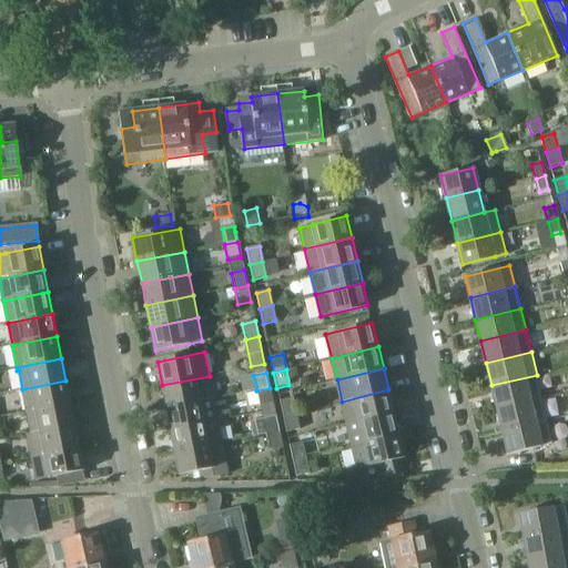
[(497,407),(541,396),(537,375),(492,385),(497,407)]
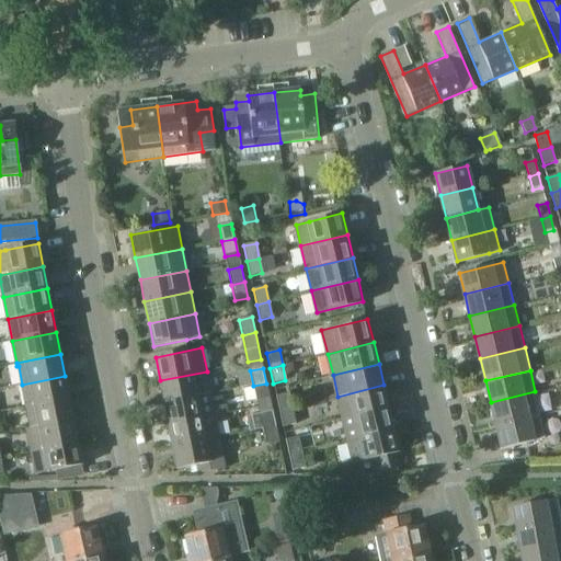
[(164,403),(212,393),(207,371),(160,380),(164,403)]
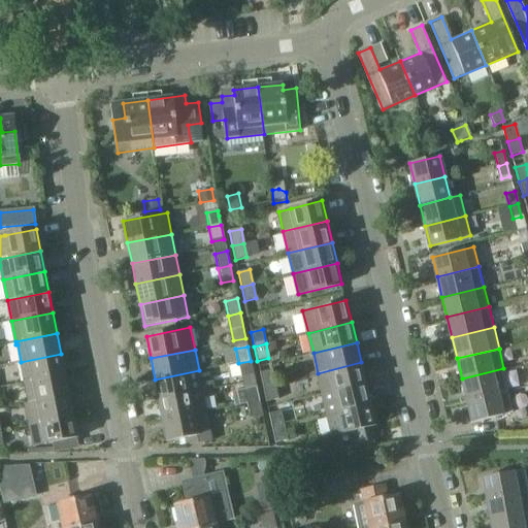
[(25,383),(65,374),(61,354),(21,362),(25,383)]
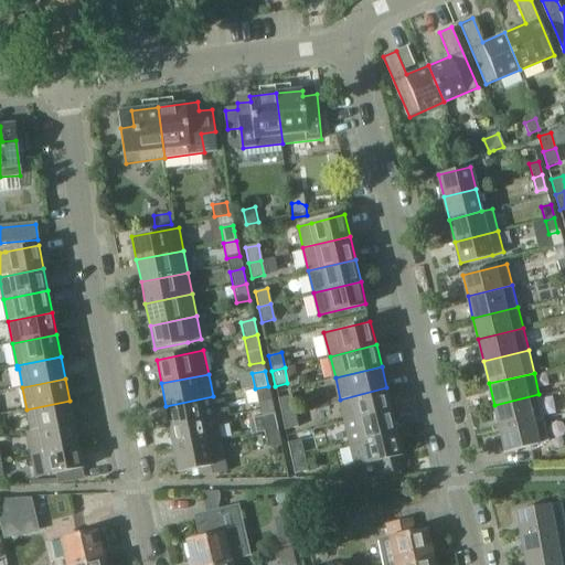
[(268,386),(255,388),(258,404),(272,402),(268,386)]
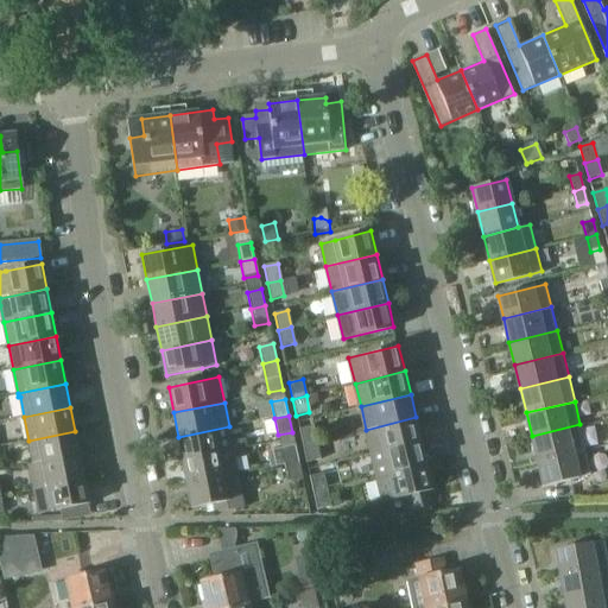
[(372,454),(422,441),(416,417),(366,430),(372,454)]
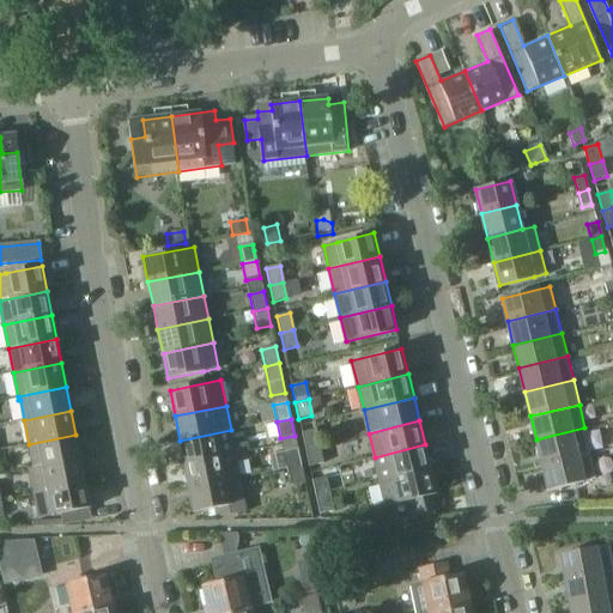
[(542,463),(590,451),(584,428),(536,439),(542,463)]
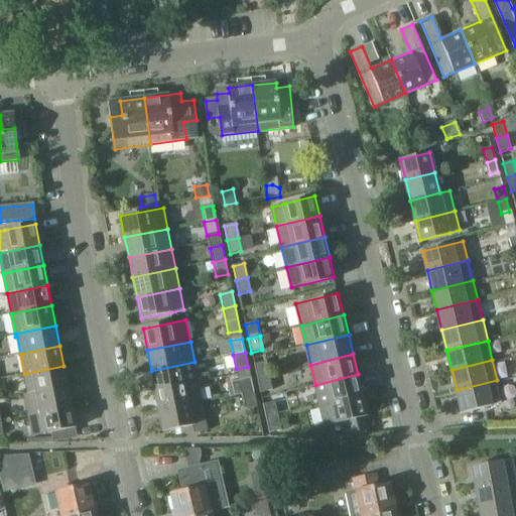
[(197,374),(195,362),(151,371),(155,390),(208,379),(212,378),(211,371),(197,374)]
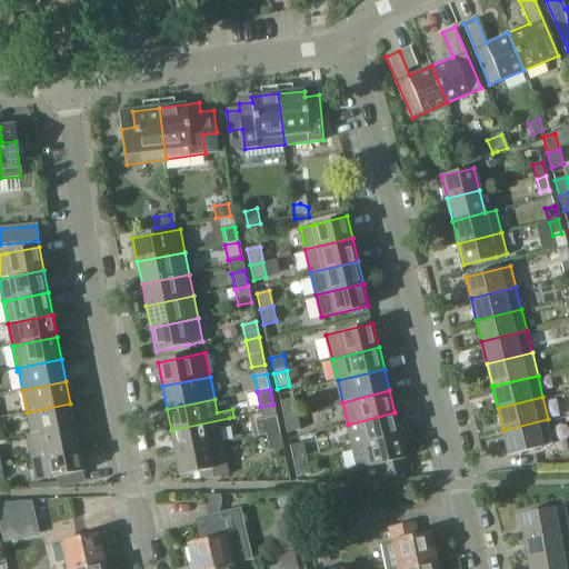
[(293,399),(280,402),(283,418),(297,415),(293,399)]
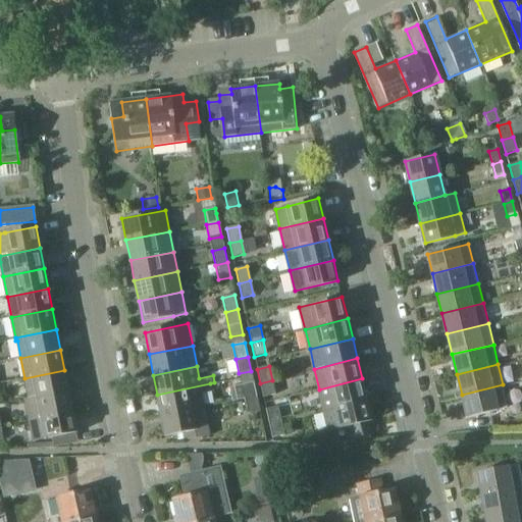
[(29,400),(69,390),(64,370),(24,378),(29,400)]
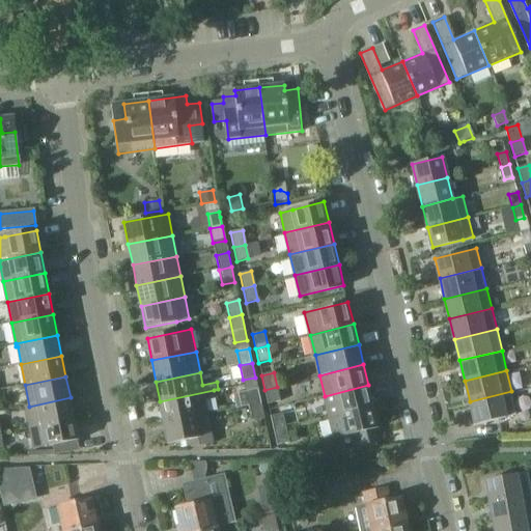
[(330,417),(373,406),(368,385),(325,396),(330,417)]
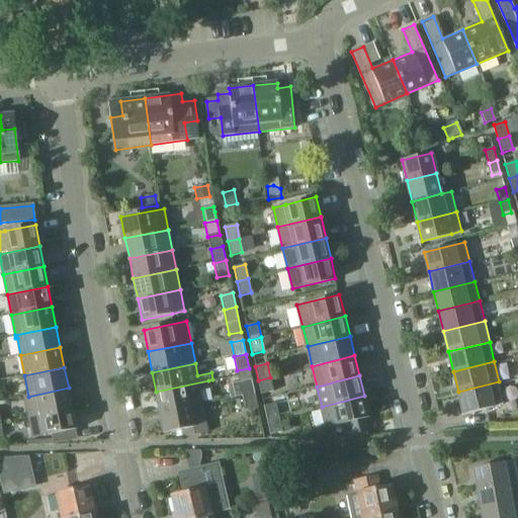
[(258,380),(261,395),(272,392),(270,377),(258,380)]
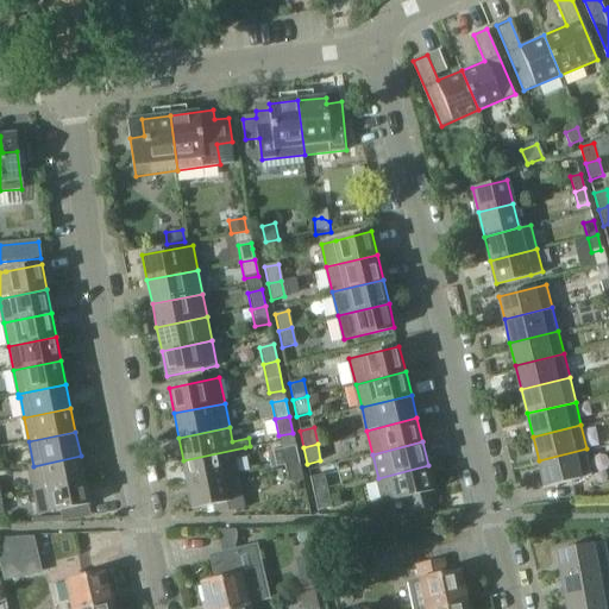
[(277,468),(286,466),(299,463),(295,446),(281,450),(274,451),(277,468)]
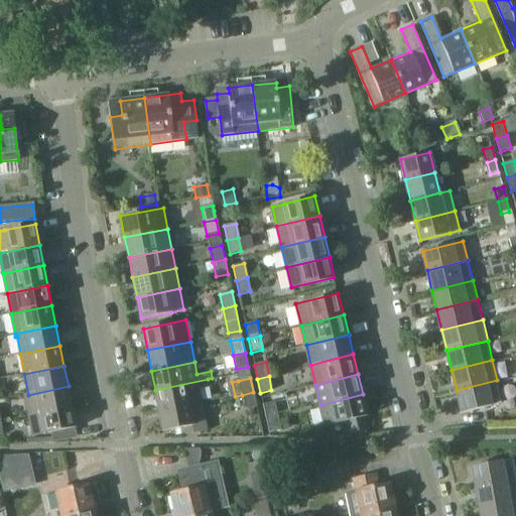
[(159,411),(203,402),(200,388),(210,386),(208,379),(155,390),(159,411)]
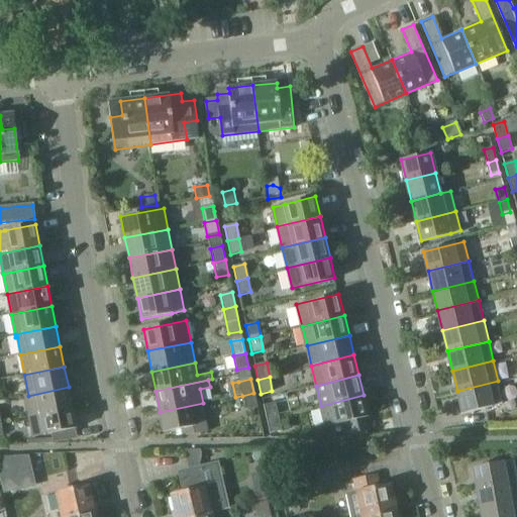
[(462,412),(494,404),(503,402),(498,381),(457,391),(462,412)]
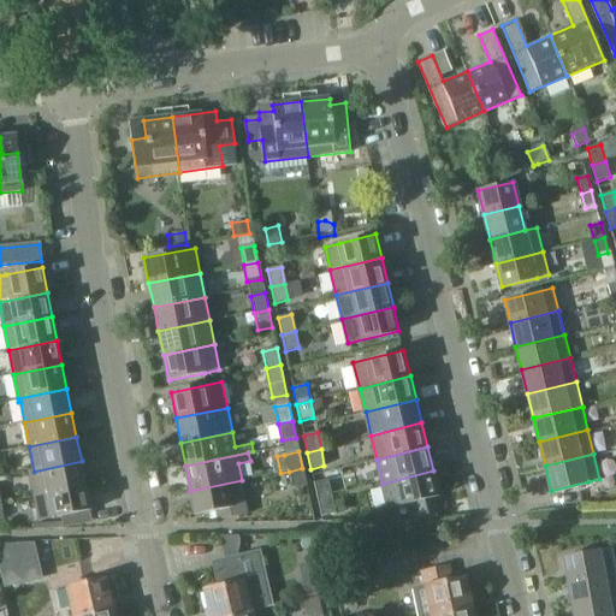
[(35,496),(87,485),(82,461),(34,472),(30,472),(35,496)]
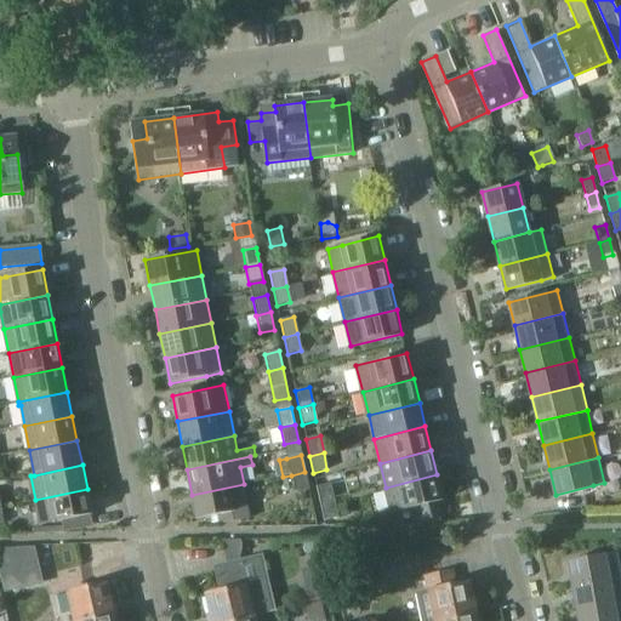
[(295,493),(308,490),(305,472),(291,476),(295,493)]
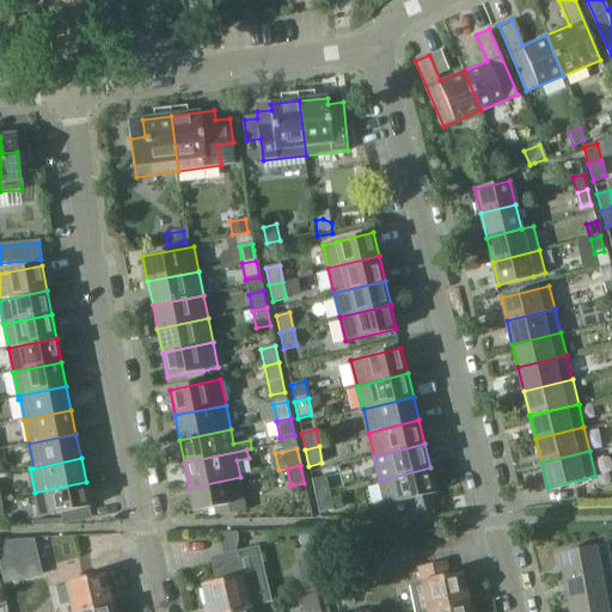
[(435,507),(432,494),(436,493),(430,467),(380,481),(386,505),(414,497),(417,512),(435,507)]
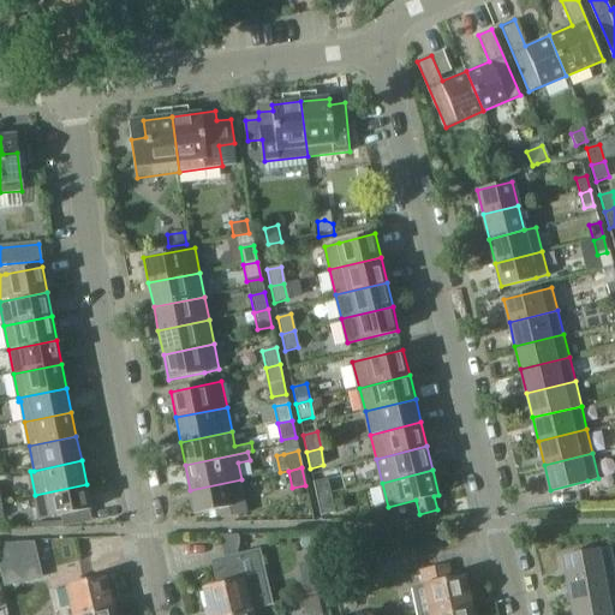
[(248,513),(242,479),(190,490),(195,513),(221,508),(222,515),(230,517),(248,513)]
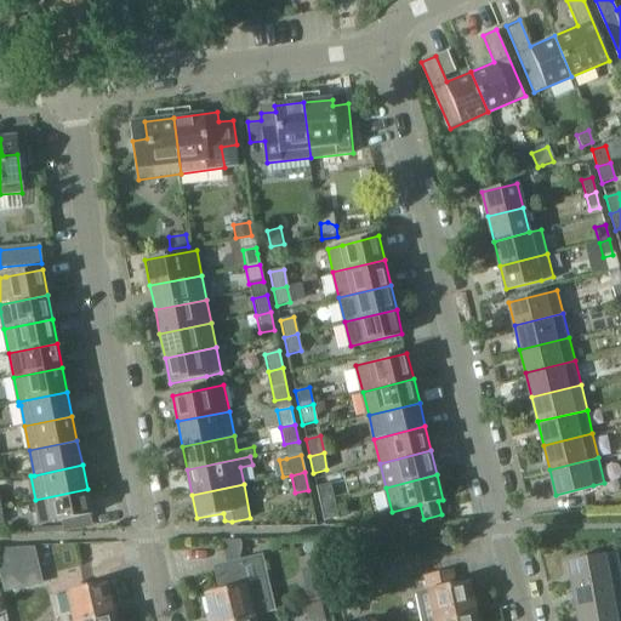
[(330,484),(317,488),(320,505),(334,501),(330,484)]
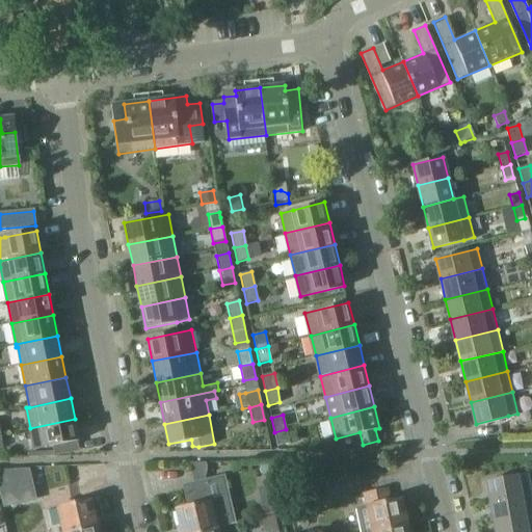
[(81,453),(79,441),(75,419),(30,428),(34,449),(54,445),(57,457),(81,453)]
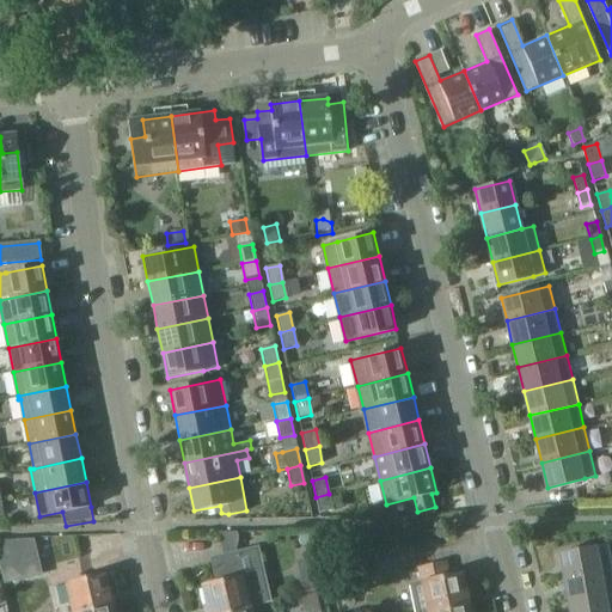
[(316,497),(319,514),(332,510),(329,494),(316,497)]
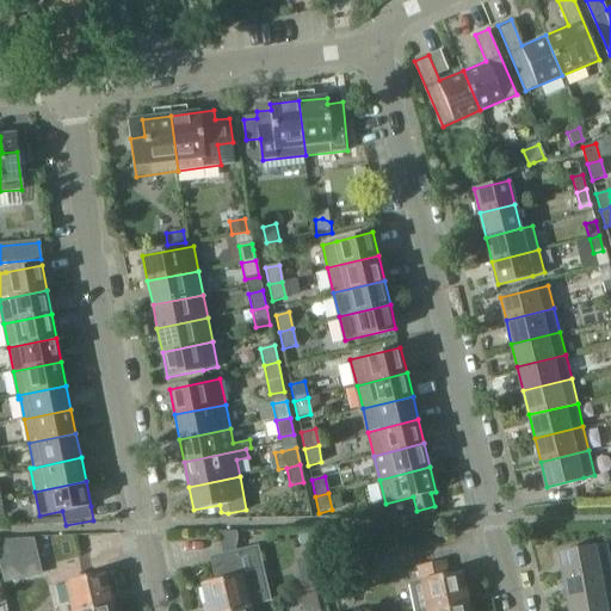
[(556,554),(561,578),(610,568),(605,544),(556,554)]
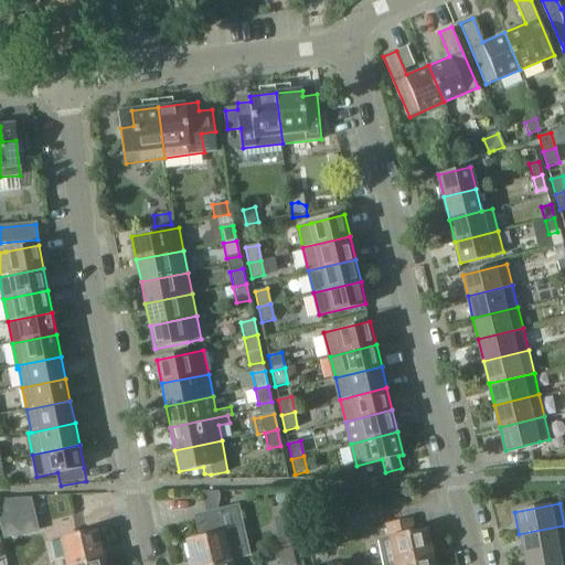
[(273,518),(279,548),(296,544),(289,514),(273,518)]
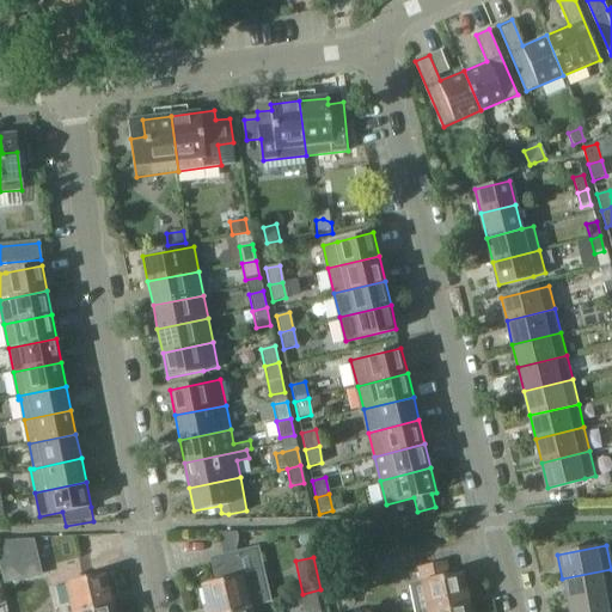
[(434,611),(470,605),(464,573),(450,575),(446,562),(421,567),(424,581),(411,585),(416,611),(434,611)]
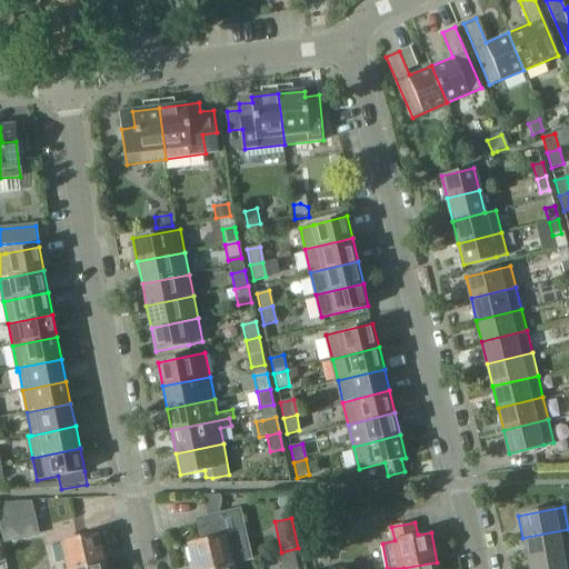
[(522,538),(527,560),(568,552),(568,537),(568,529),(522,538)]
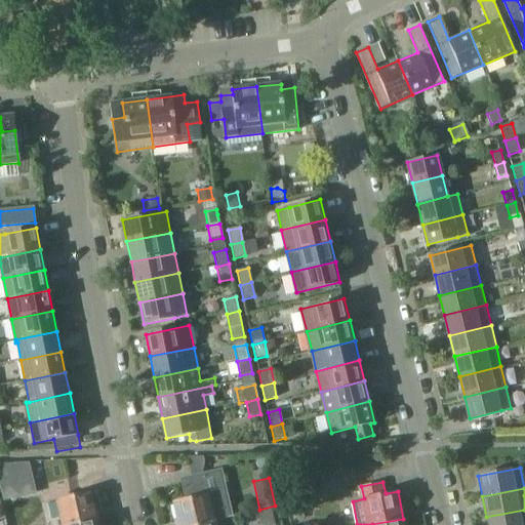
[(183,500),(175,502),(179,524),(195,524),(214,520),(226,518),(223,507),(212,509),(208,494),(191,498),(189,490),(180,492),(183,500)]
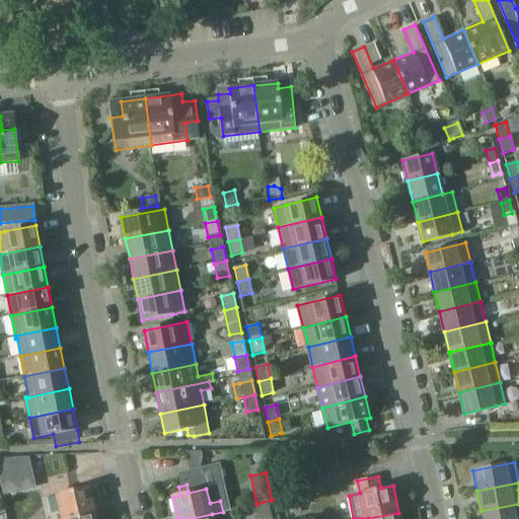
[(5,507),(34,501),(31,488),(3,495),(5,507)]
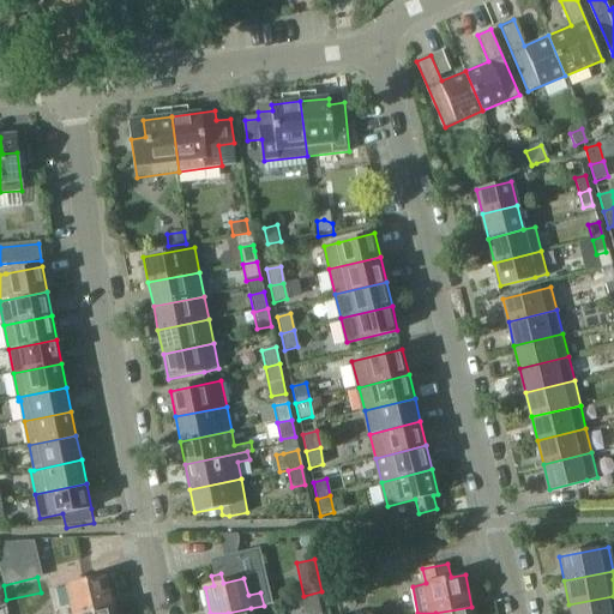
[(73,613),(84,613),(113,607),(107,577),(67,585),(73,613)]
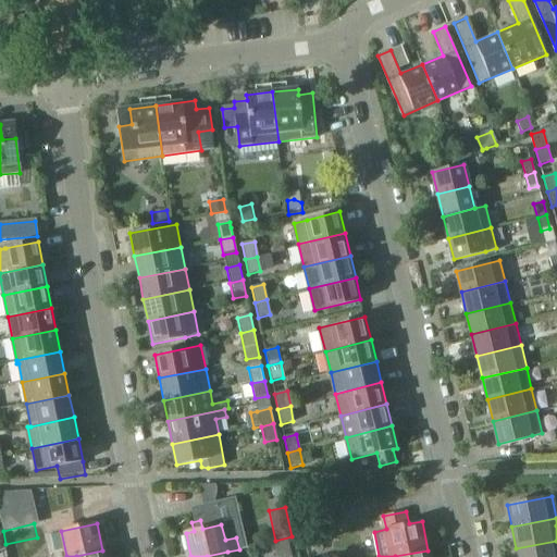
[(322,530),(295,535),(298,549),(325,543),(322,530)]
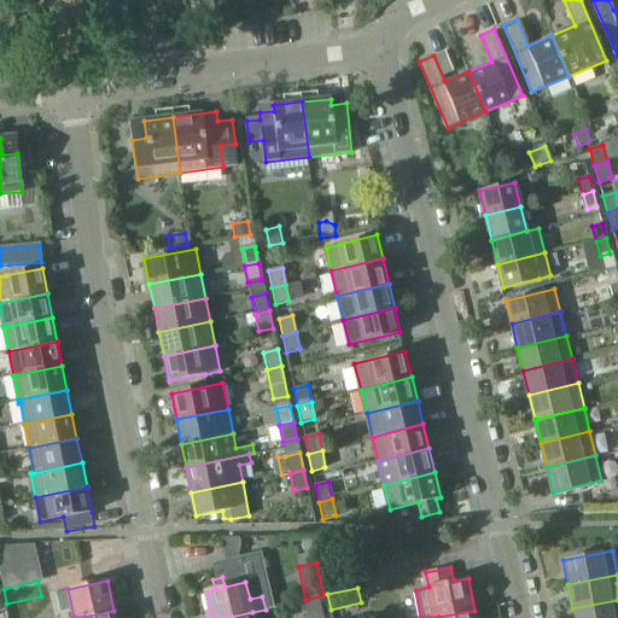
[(325,617),(320,596),(296,602),(298,612),(308,610),(309,617),(325,617)]
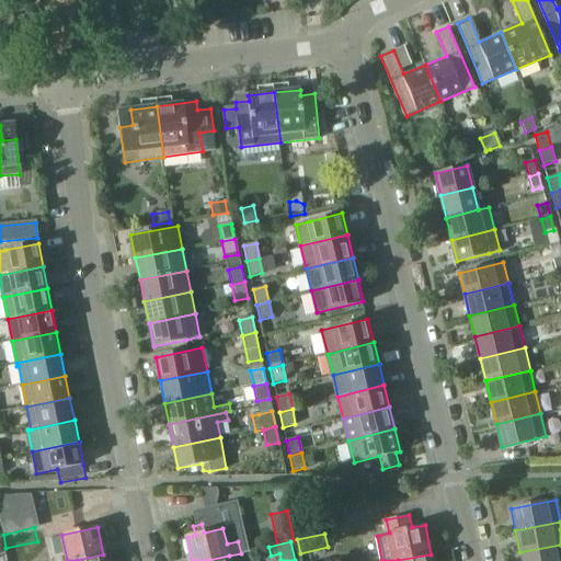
[(560,560),(560,545),(519,552),(521,560),(560,560)]
